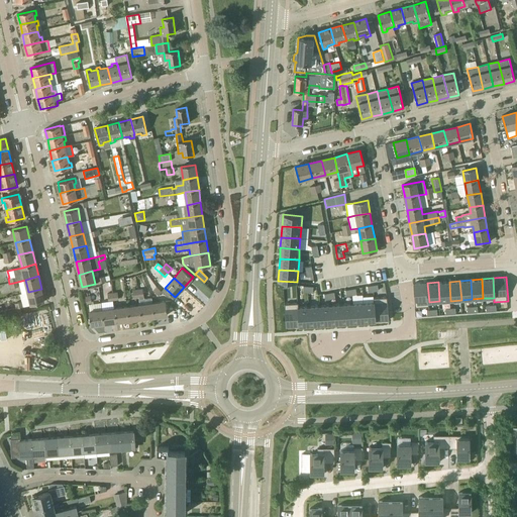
[(438,282),(439,301),(450,301),(449,282),(438,282)]
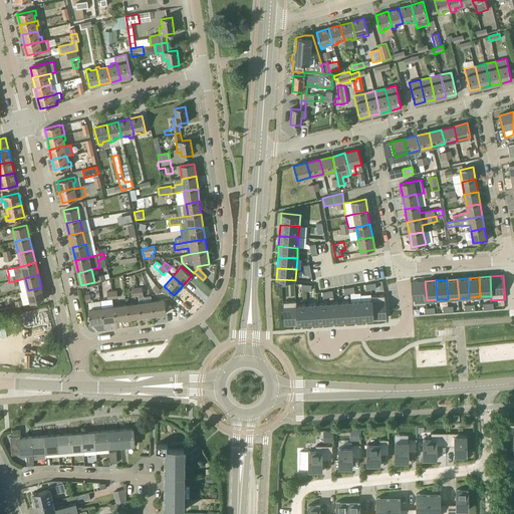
[(427,300),(425,281),(411,282),(413,305),(427,304),(426,300),(427,300)]
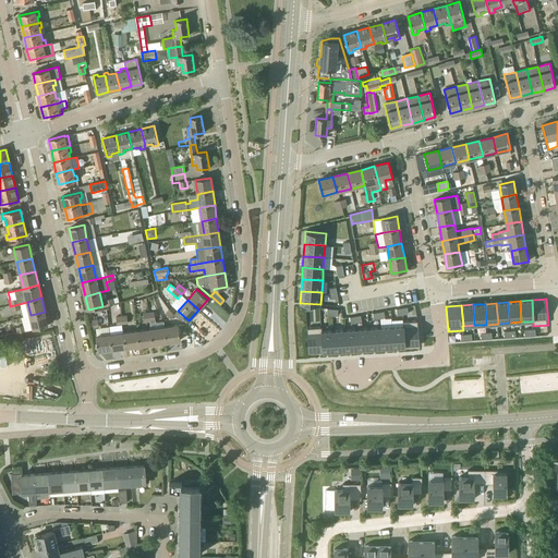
[(169,310),(166,314),(171,319),(176,315),(169,310)]
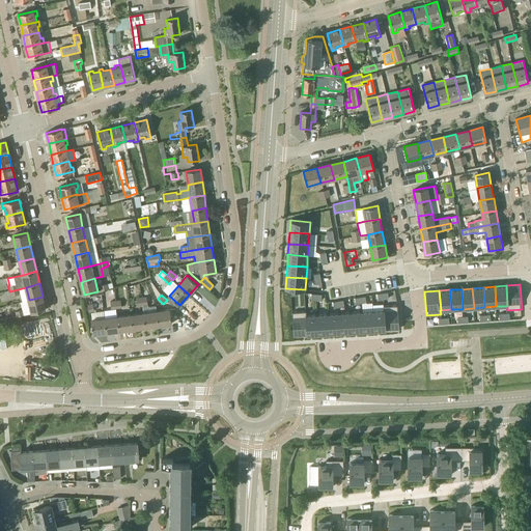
[(46,310),(44,300),(43,297),(29,300),(30,303),(32,313),(46,310)]
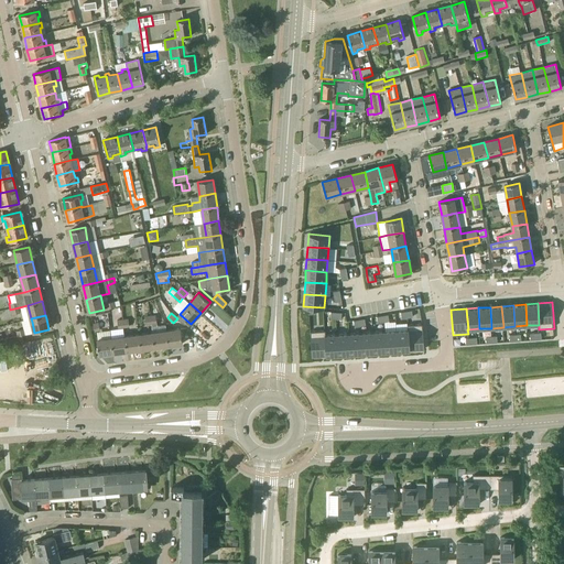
[(424,349),(423,324),(408,325),(408,329),(410,350),(424,349)]
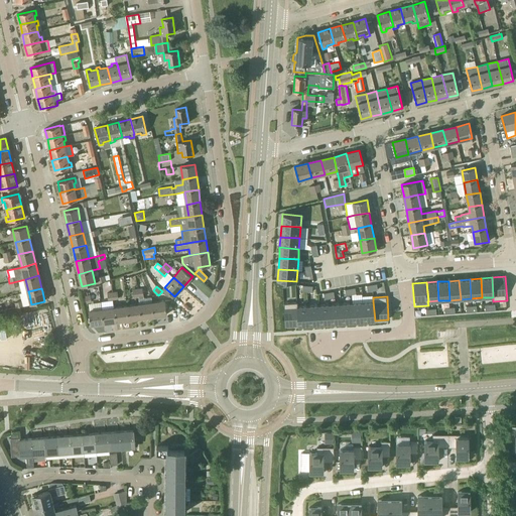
[(151,297),(139,298),(140,304),(141,317),(154,316),(152,302),(151,297)]
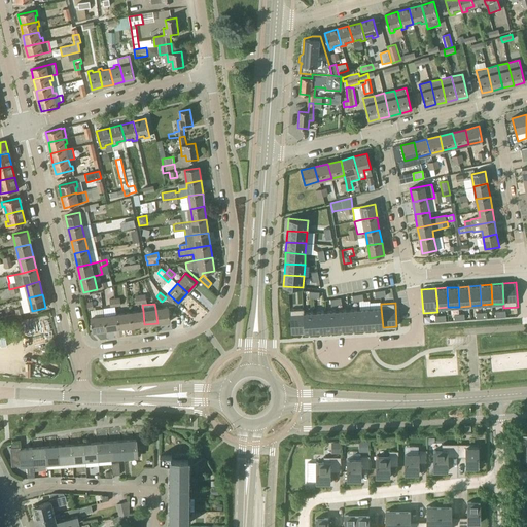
[(155,309),(157,323),(171,321),(169,307),(155,309)]
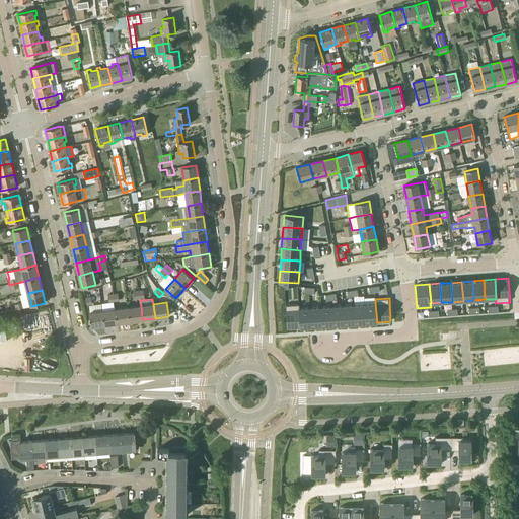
[(365,304),(366,323),(377,322),(375,303),(365,304)]
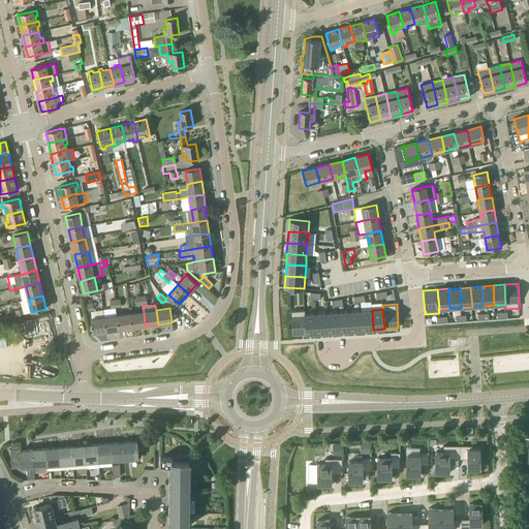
[(305,314),(306,314),(305,310),(291,311),(292,335),(306,334),(305,314)]
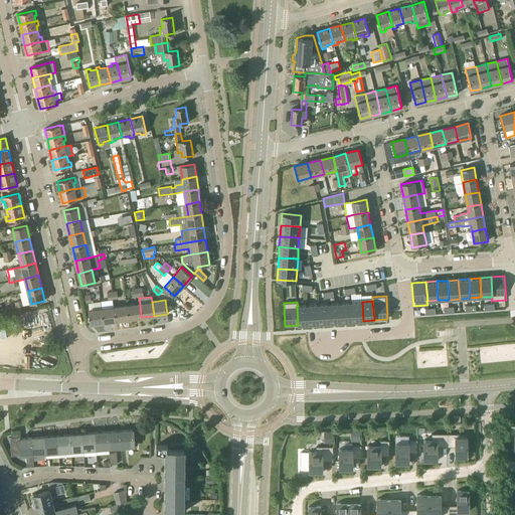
[(351,303),(352,322),(363,321),(362,302),(351,303)]
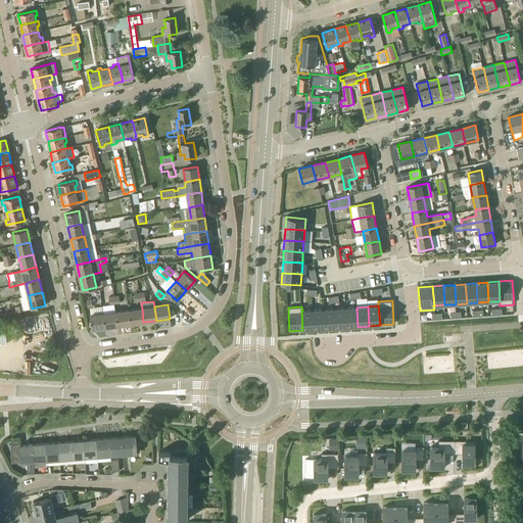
[(334,308),(336,328),(346,327),(345,307),(334,308)]
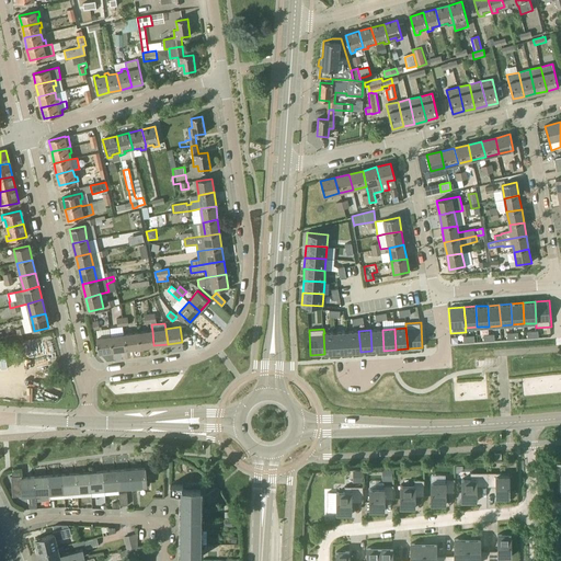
[(384,351),(382,330),(370,330),(371,351),(384,351)]
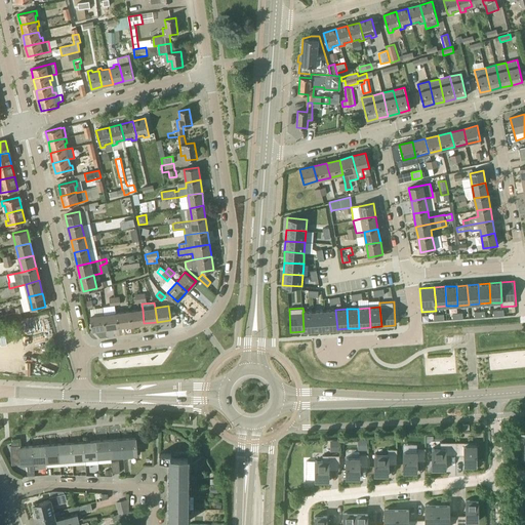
[(131,325),(144,323),(143,310),(129,311),(131,325)]
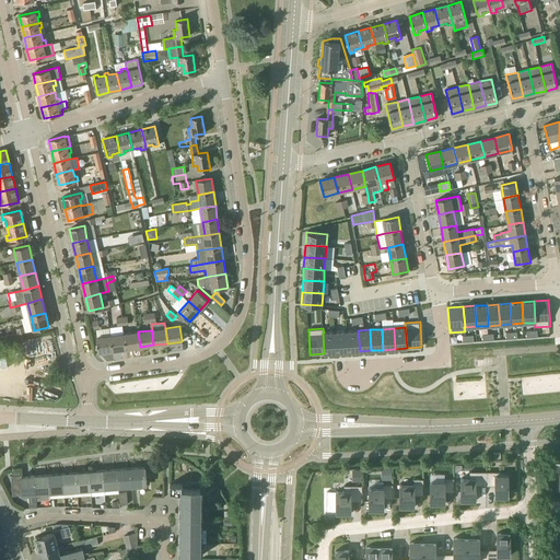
[(348,352),(360,351),(358,330),(347,331),(348,352)]
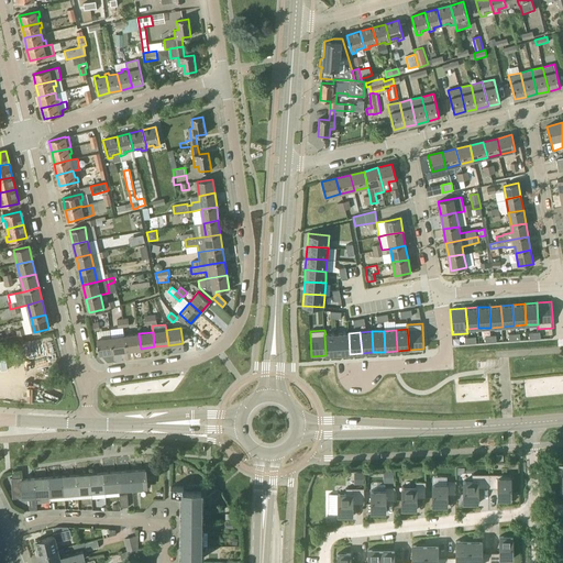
[(127,351),(141,349),(139,333),(124,335),(127,351)]
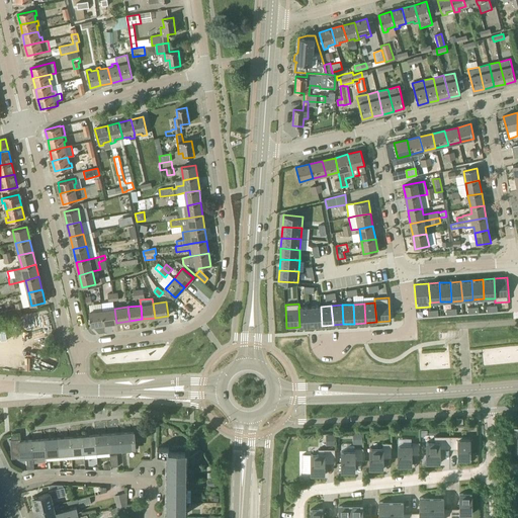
[(298,308),(299,327),(311,326),(310,307),(299,308),(298,308)]
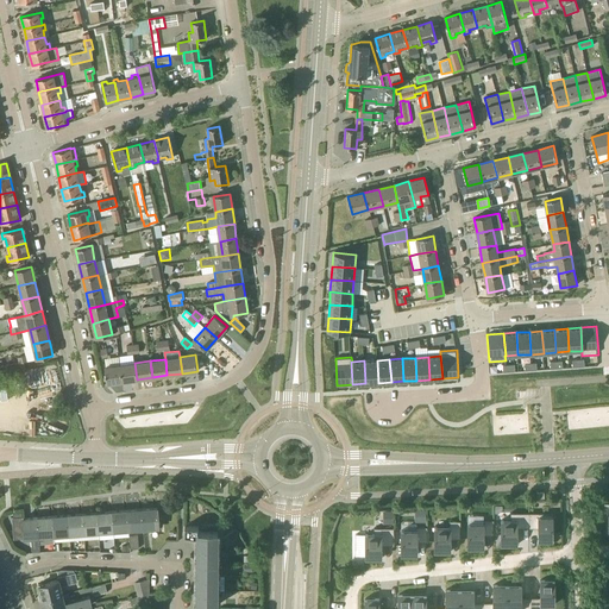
[(378,383),(377,360),(364,360),(365,383),(378,383)]
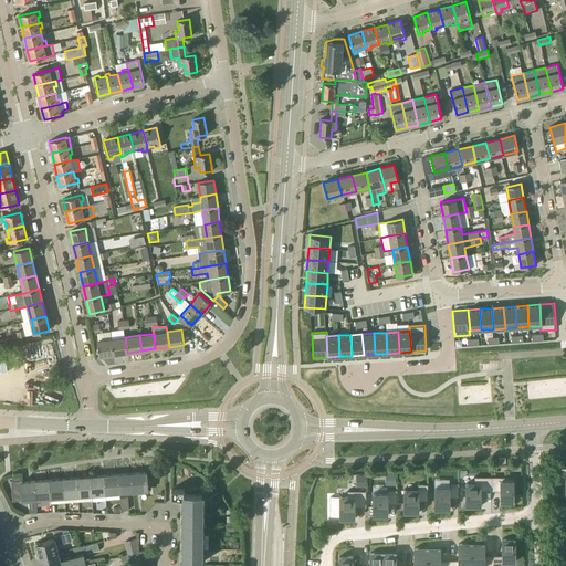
[(113,354),(127,353),(125,337),(112,339),(113,354)]
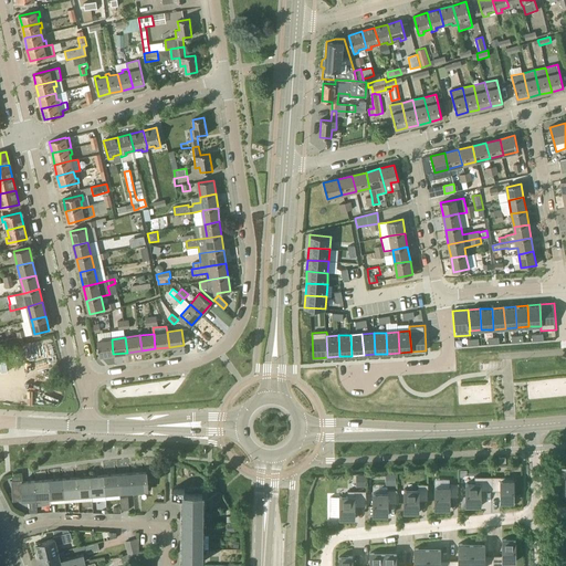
[(100,356),(113,354),(112,339),(97,341),(100,356)]
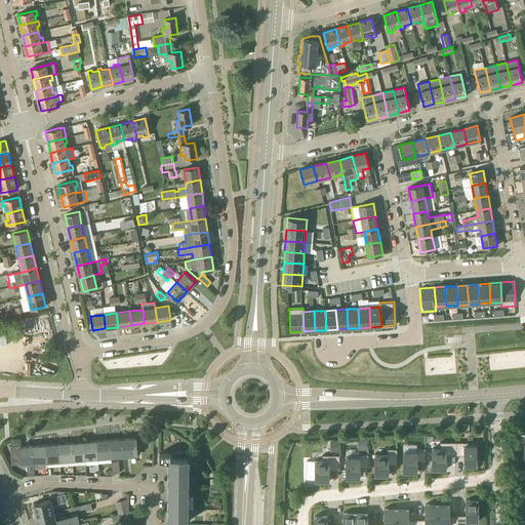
[(123,439),(124,456),(136,455),(137,455),(137,453),(138,453),(139,454),(139,447),(138,447),(138,448),(136,448),(135,438),(134,438),(123,439)]
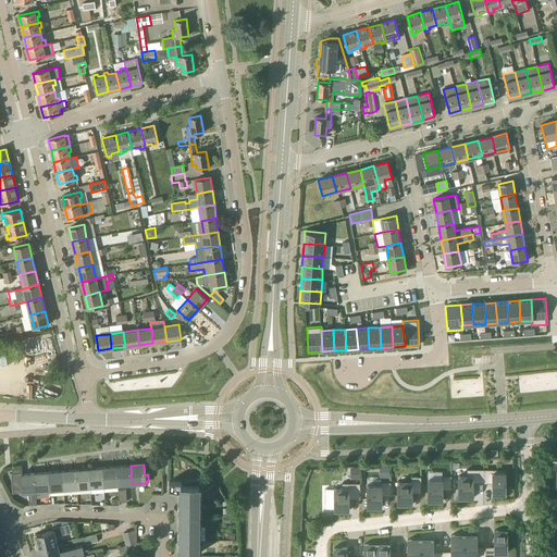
[(118,485),(132,484),(131,466),(116,467),(118,485)]
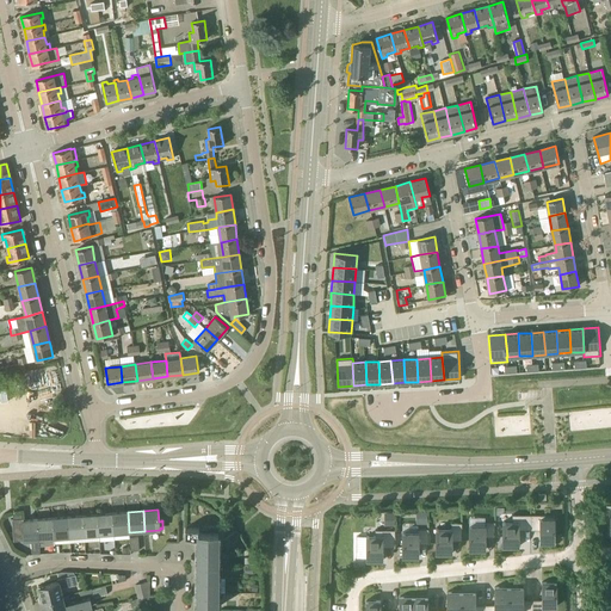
[(115,534),(129,532),(128,512),(113,513),(115,534)]
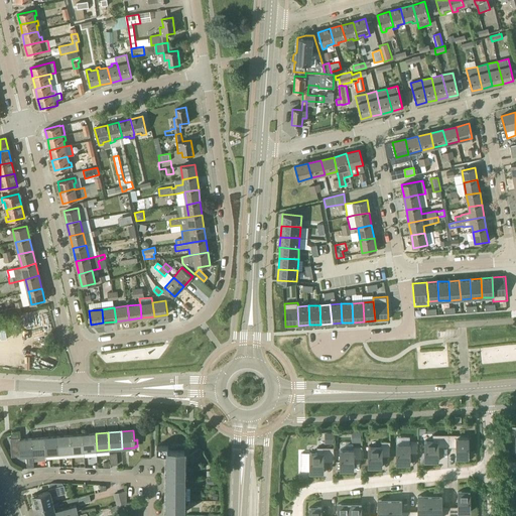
[(325,433),(325,443),(333,443),(333,432),(325,433)]
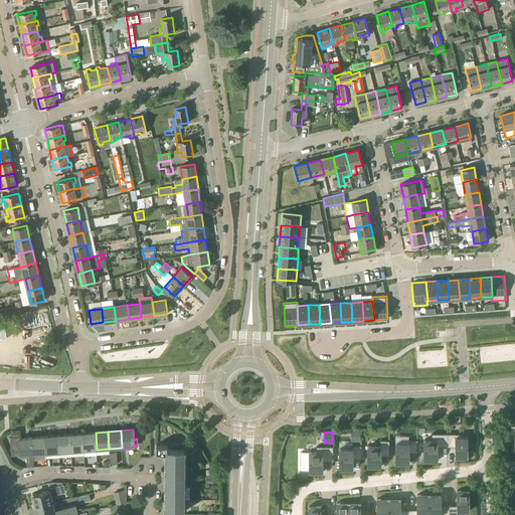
[(360,432),(351,432),(351,442),(360,442),(360,432)]
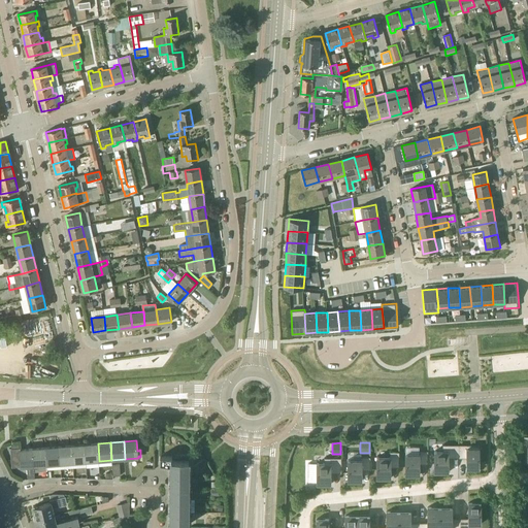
[(86,461),(99,461),(98,443),(85,444),(86,461)]
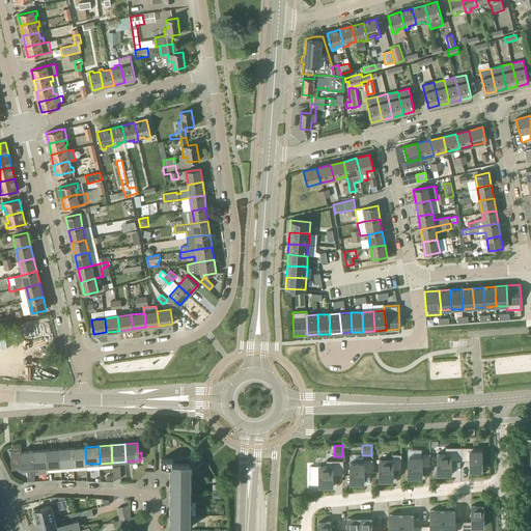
[(74,465),(86,464),(85,447),(73,448),(74,465)]
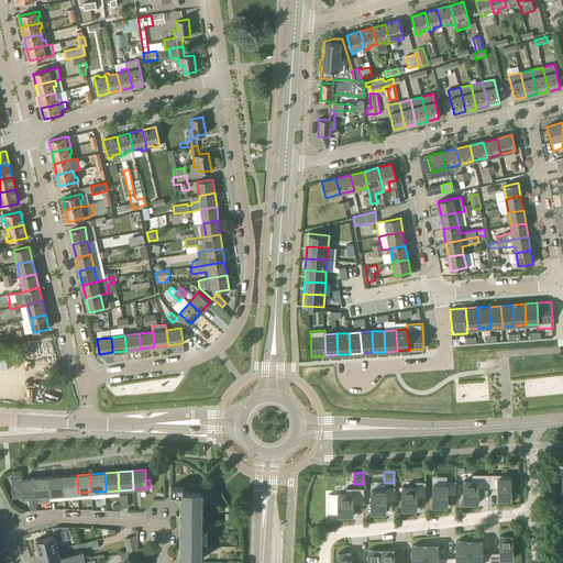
[(478,488),(488,488),(488,474),(472,474),(472,482),(463,482),(463,504),(478,504),(478,488)]
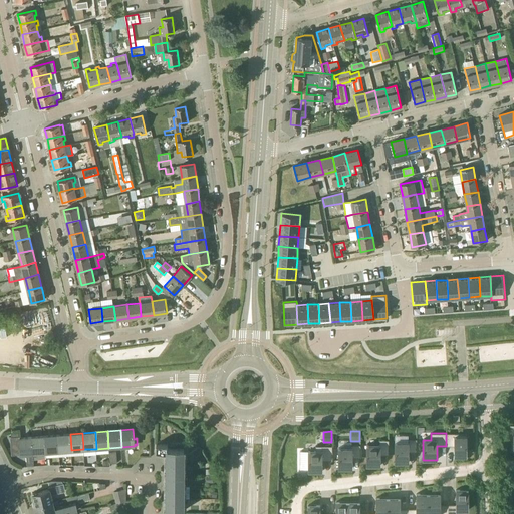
[(467,433),(446,433),(446,446),(454,446),(454,457),(467,457),(467,433)]
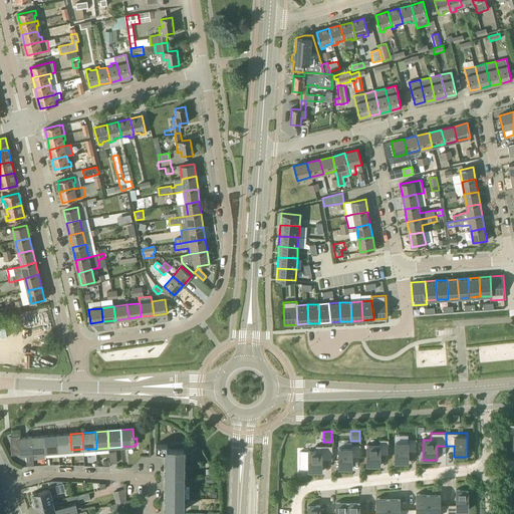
[(58,451),(71,450),(70,434),(57,435),(58,451)]
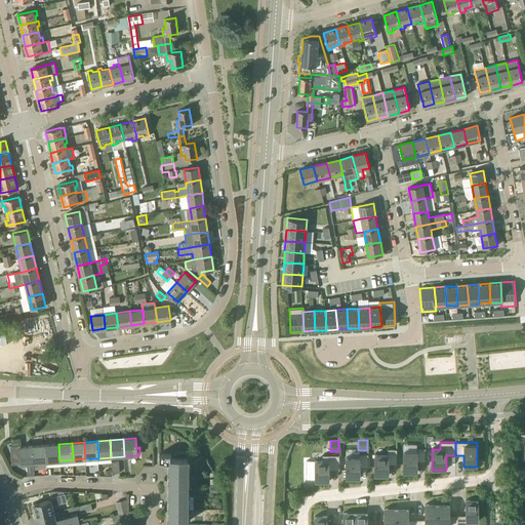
[(47,461),(59,460),(58,444),(46,445),(47,461)]
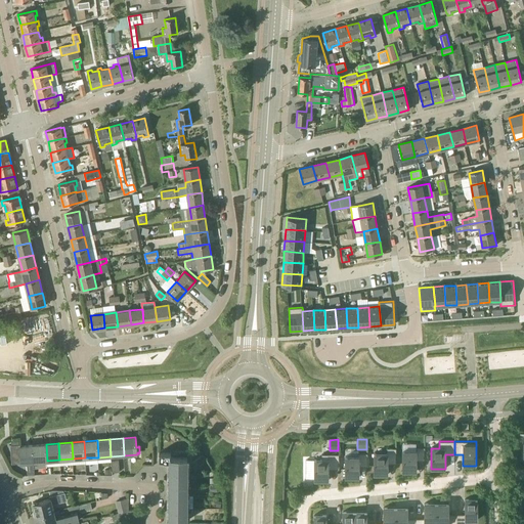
[(34,462),(47,461),(46,444),(33,445),(34,462)]
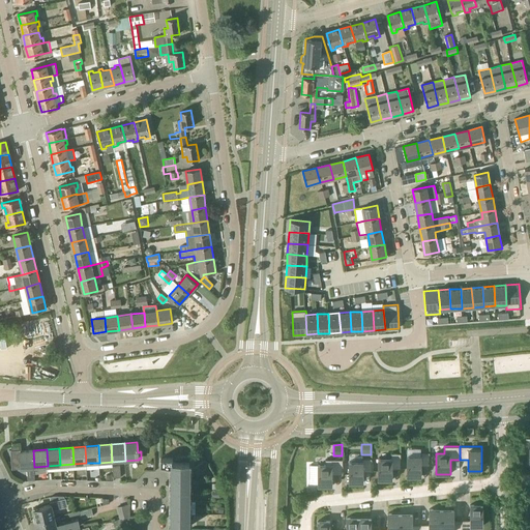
[(34,467),(33,450),(21,451),(21,450),(20,451),(22,468),(27,468),(28,478),(35,477),(34,467)]
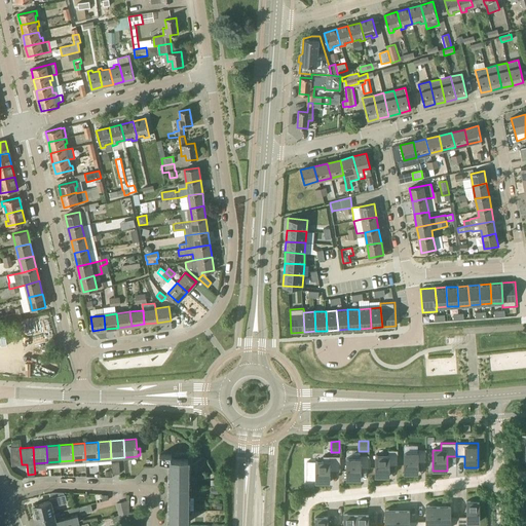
[(418,462),(426,462),(426,449),(418,449),(417,452),(404,452),(404,473),(418,474),(418,462)]
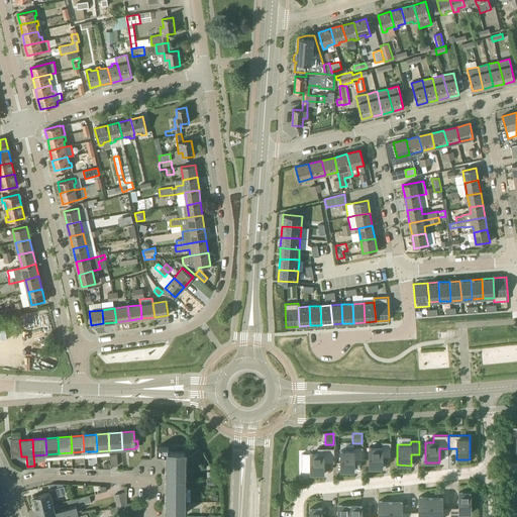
[(383,447),(369,447),(369,468),(383,468),(383,457),(391,457),(391,442),(383,442),(383,447)]
